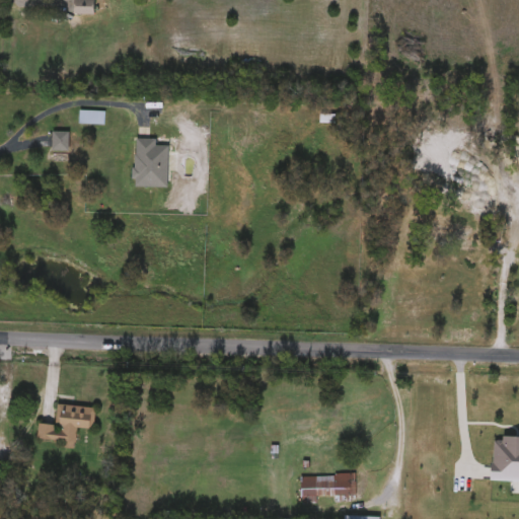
[(95,0),(95,14),(74,14),(74,0),(95,0)]
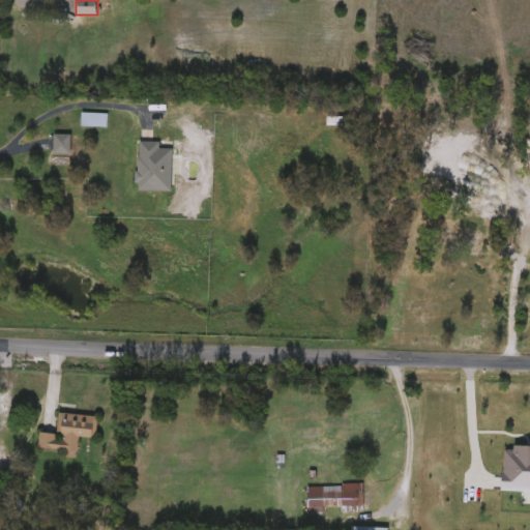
[(106,127),(81,127),(81,114),(106,114),(106,127)]
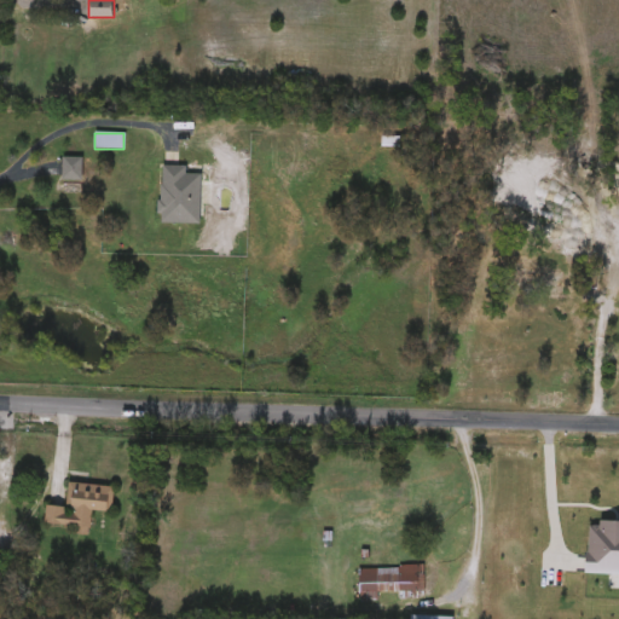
[(61,180),(61,156),(82,156),(82,180),(61,180)]
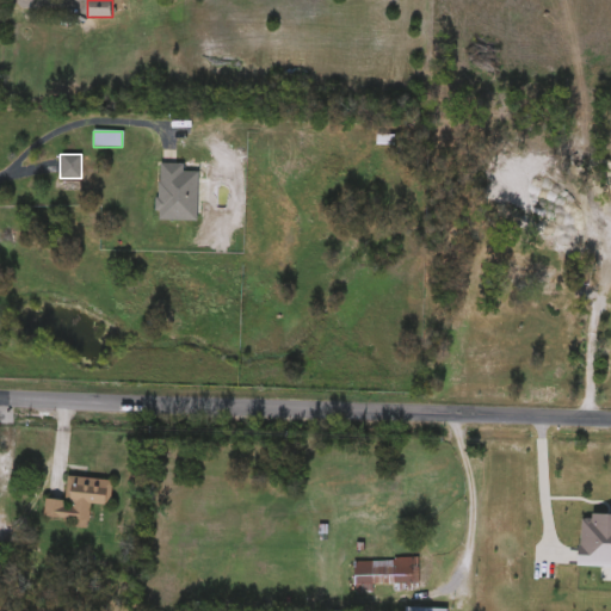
[(184,171),(198,172),(197,222),(156,220),(159,164),(184,164),(184,171)]
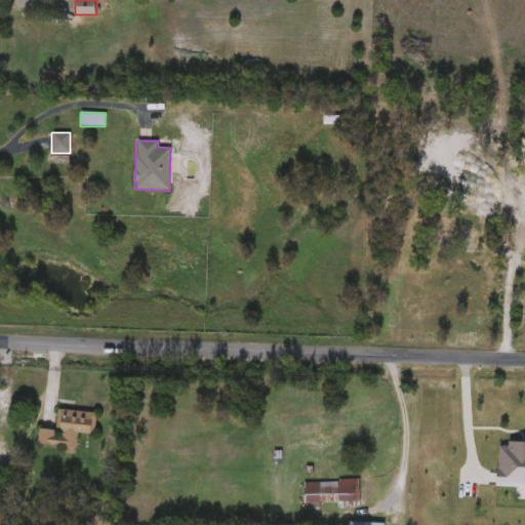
[(94,435),(78,433),(76,454),(64,453),(64,447),(38,444),(40,428),(55,430),(57,409),(96,413),(94,435)]
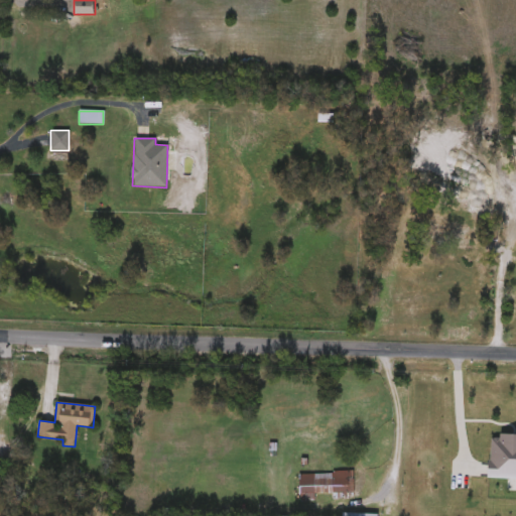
[(351,495),(298,495),(299,472),(352,473),(351,495)]
